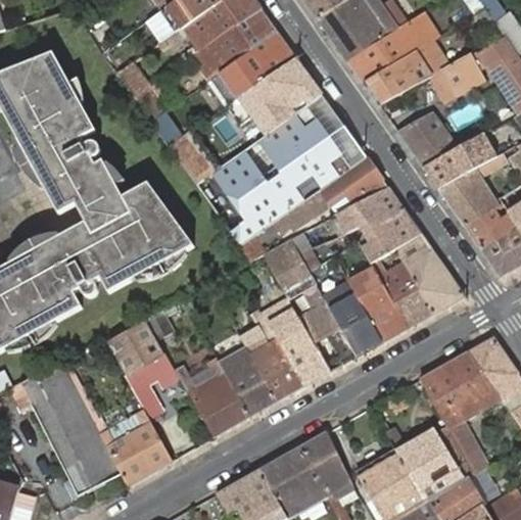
[(174,0),(170,3),(176,11),(155,26),(144,34),(153,46),(157,43),(164,38),(218,0),(174,0)]
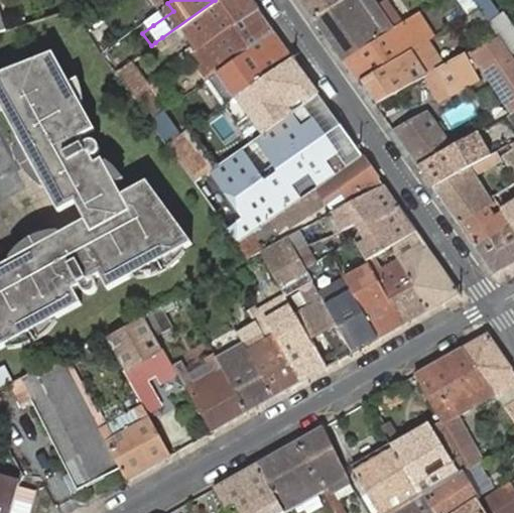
[(257,9),(250,0),(215,0),(162,37),(155,42),(158,47),(163,43),(165,45),(184,32),(193,44),(178,53),(183,59),(187,57),(189,55),(257,9)]
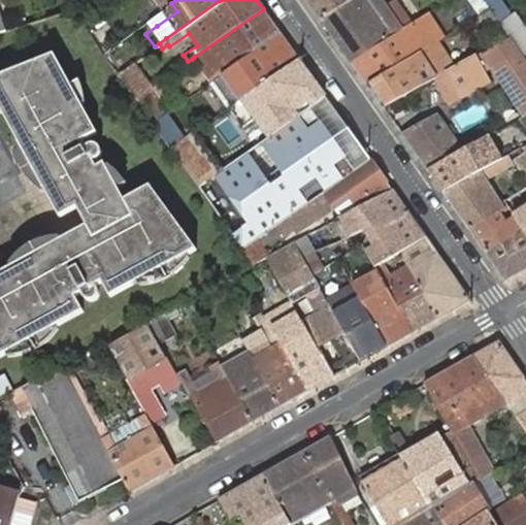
[(306,0),(319,17),(344,0),(306,0)]
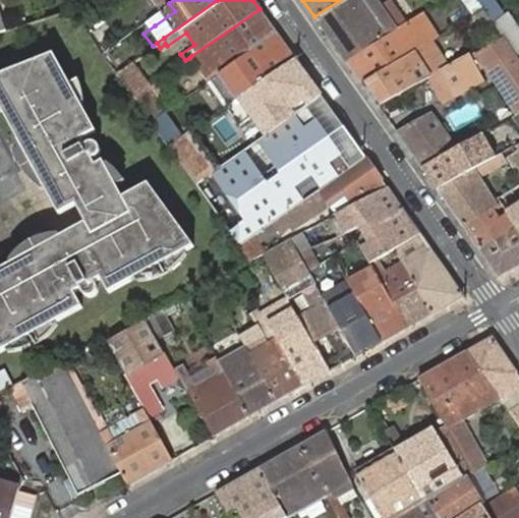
[(383,0),(379,3),(377,0),(340,0),(314,16),(344,57),(395,25),(404,19),(406,19),(392,0),(383,0)]
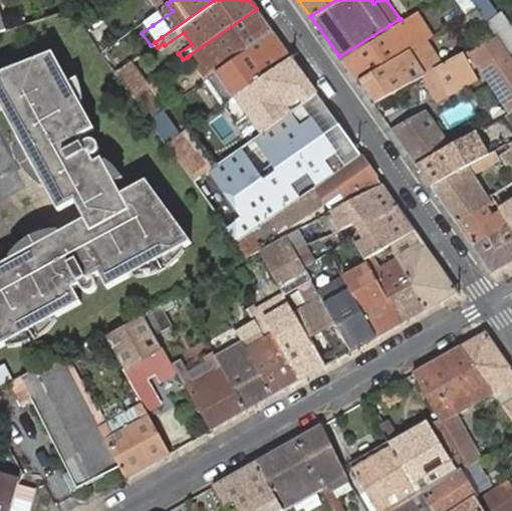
[(458,0),(456,1),(464,13),(467,11),(475,6),(471,0),(458,0)]
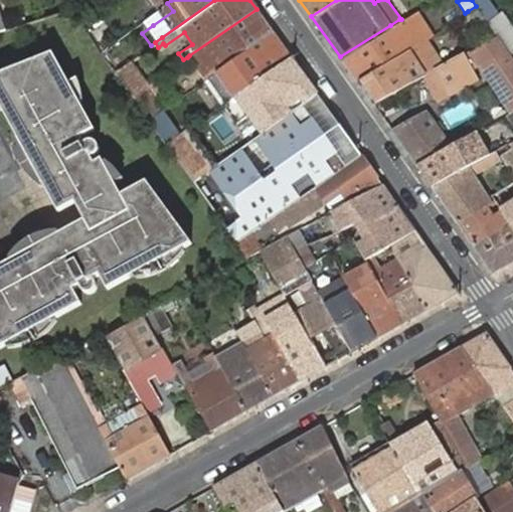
[(472,0),(476,6),(484,18),(492,14),(482,0),(472,0)]
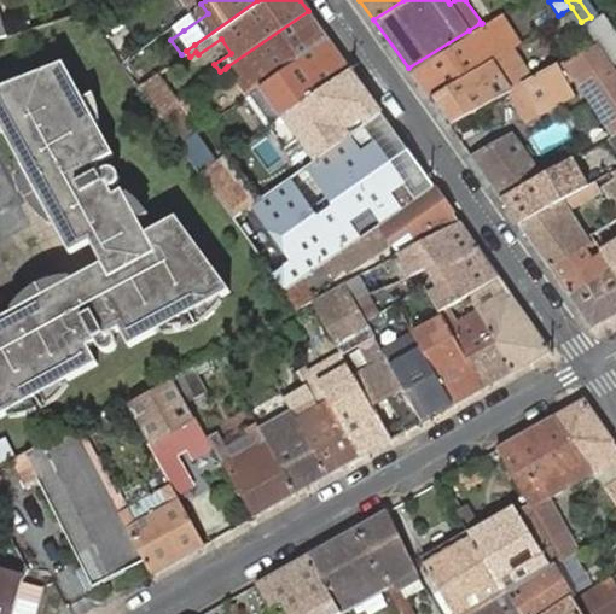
[(571,7),(562,13),(583,46),(593,39),(581,22),(571,7)]
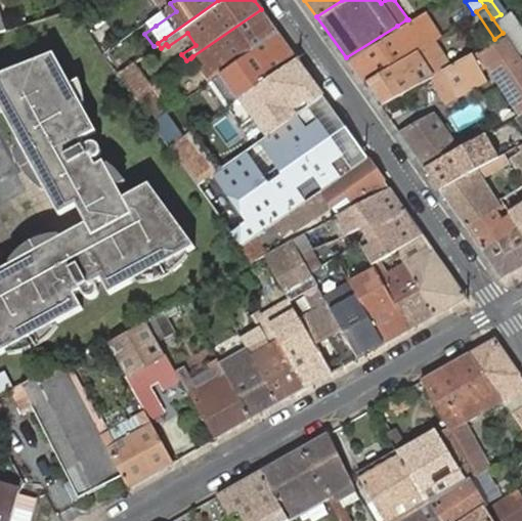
[(277,32),(261,9),(192,56),(198,64),(204,60),(214,76),(220,72),(277,32)]
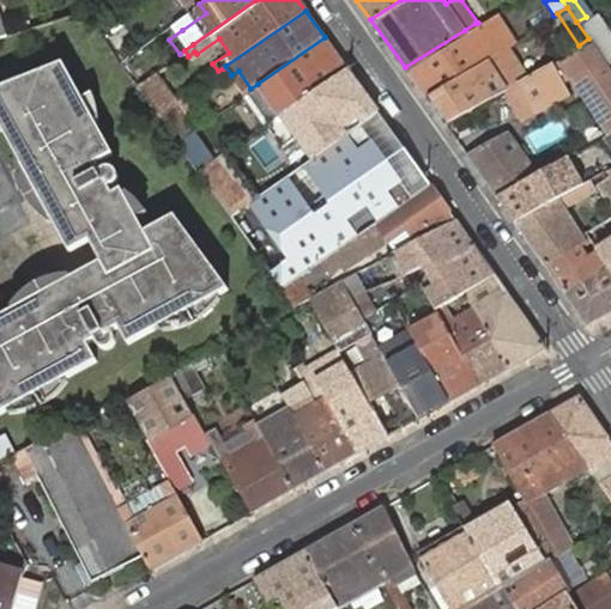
[(478,23),(476,23),(495,52),(500,49),(504,46),(488,17),(478,23)]
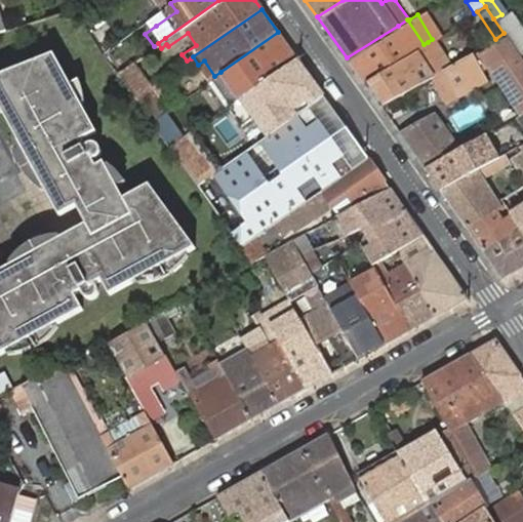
[(513,46),(518,53),(522,50),(522,45),(501,14),(493,18),(504,33),(513,46)]
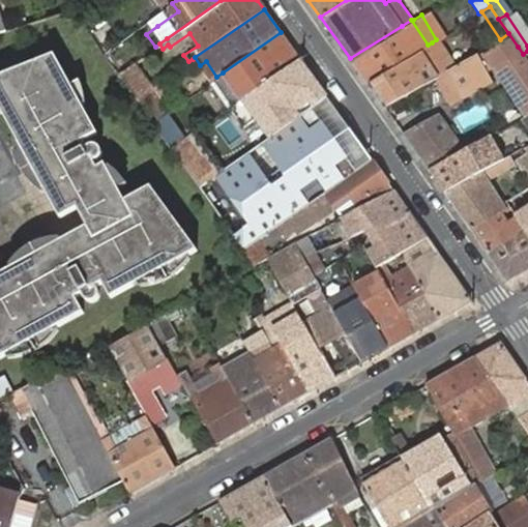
[(428,45),(411,20),(402,26),(350,58),(367,82),(428,45)]
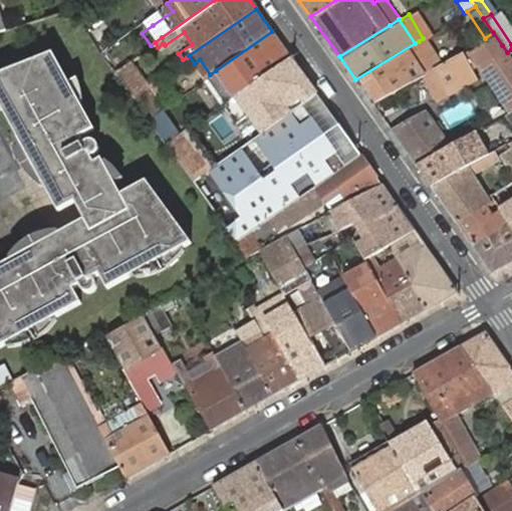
[(289,56),(272,31),(216,70),(234,95),(247,85),(289,56)]
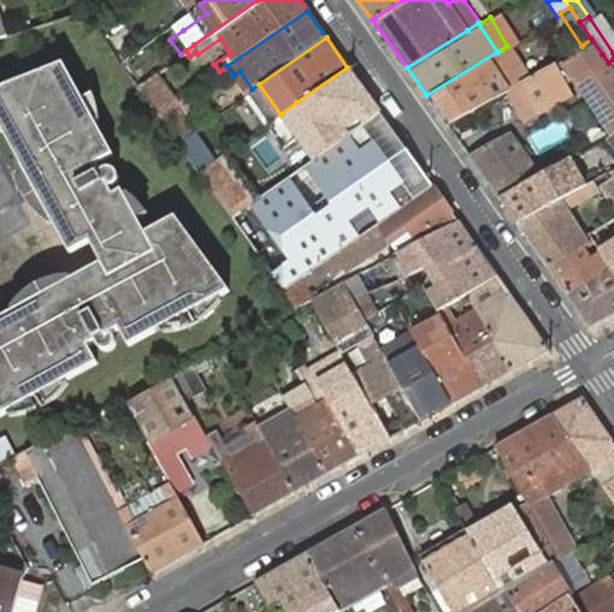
[(608,63),(602,54),(600,55),(590,42),(554,64),(564,79),(572,75),(610,134),(613,131),(613,70),(609,64),(608,63)]
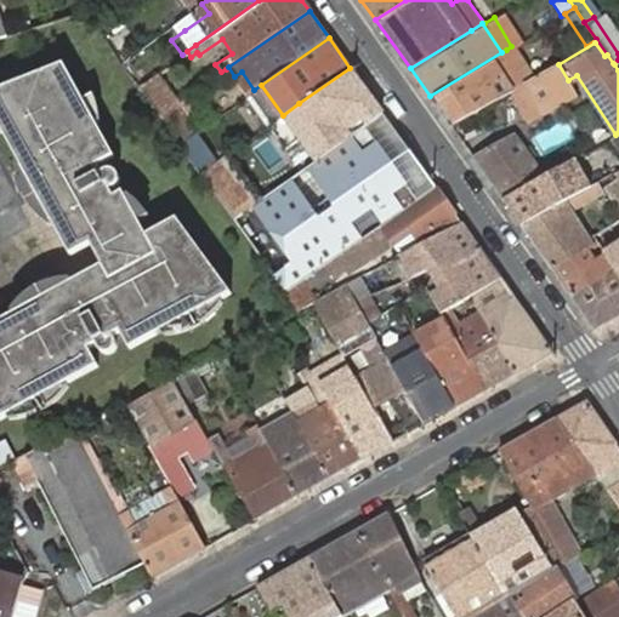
[(511,46),(506,50),(501,52),(430,96),(449,124),(510,89),(520,83),(518,80),(524,76),(532,72),(515,45),(511,46)]
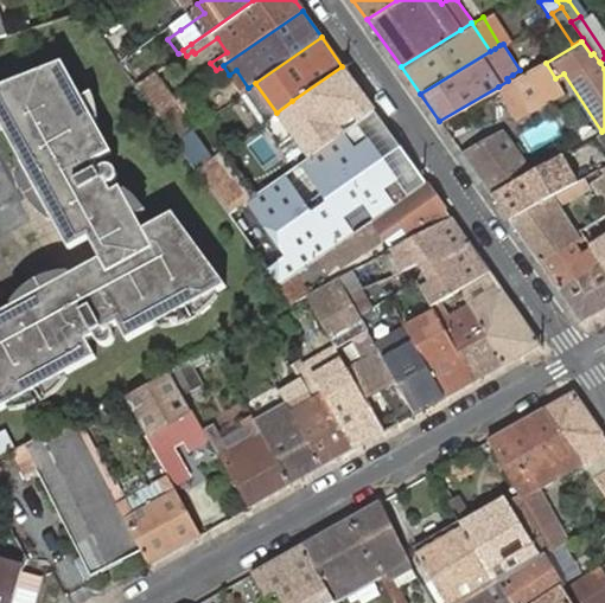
[(0,314),(84,274),(137,248),(122,218),(135,212),(122,190),(120,186),(112,191),(108,184),(113,181),(114,179),(116,177),(116,174),(116,171),(115,168),(113,166),(110,165),(108,164),(106,165),(103,165),(99,168),(94,161),(110,151),(94,120),(81,95),(62,59),(0,83),(0,124),(18,159),(32,187),(42,205),(64,247),(83,237),(95,257),(65,273),(37,288),(8,302),(0,307),(0,314)]
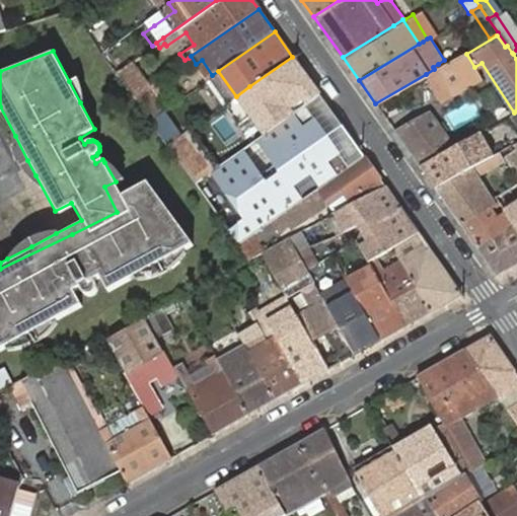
[(466,54),(465,52),(437,68),(434,69),(426,74),(432,86),(430,88),(438,101),(450,93),(479,77),(474,67),(466,54)]
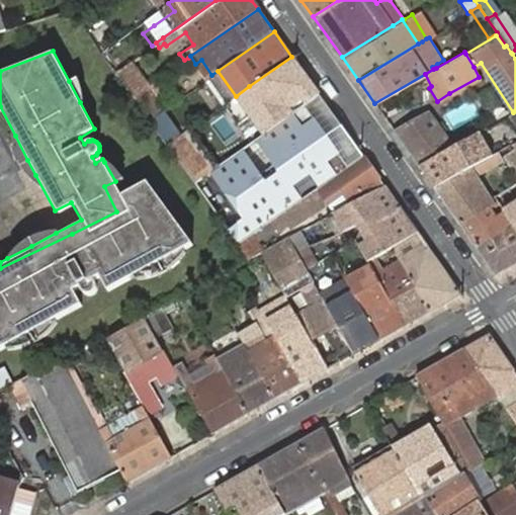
[(195,64),(190,56),(188,58),(204,80),(211,75),(201,60),(195,64)]
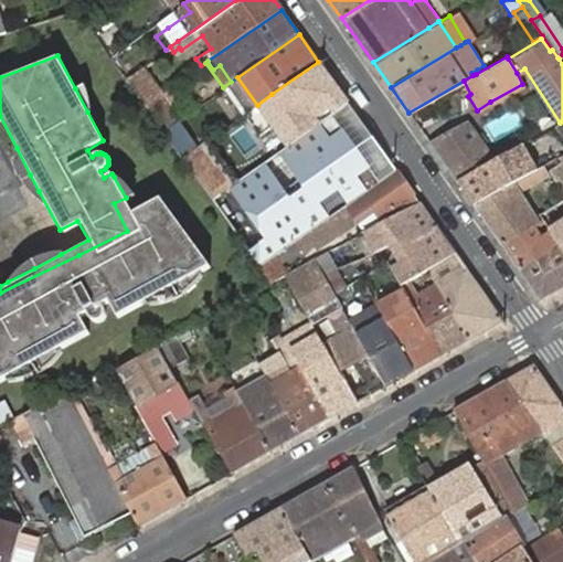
[(272,94),(300,135),(347,101),(318,62),(272,94)]
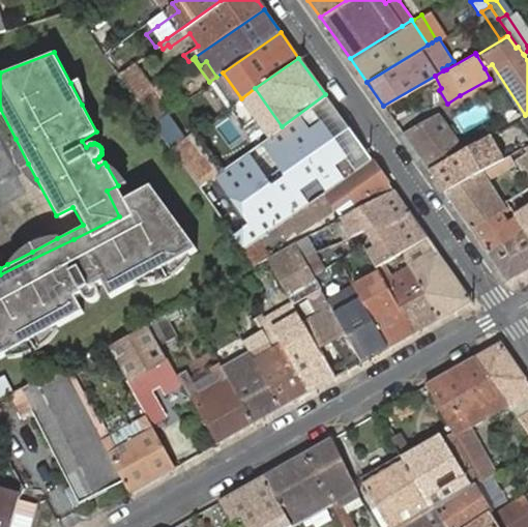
[(133,62),(118,72),(135,97),(150,86),(133,62)]
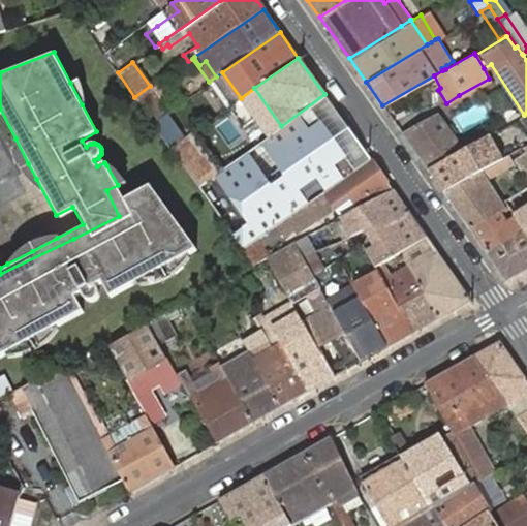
[(70,83),(82,104),(85,102),(80,78),(70,83)]
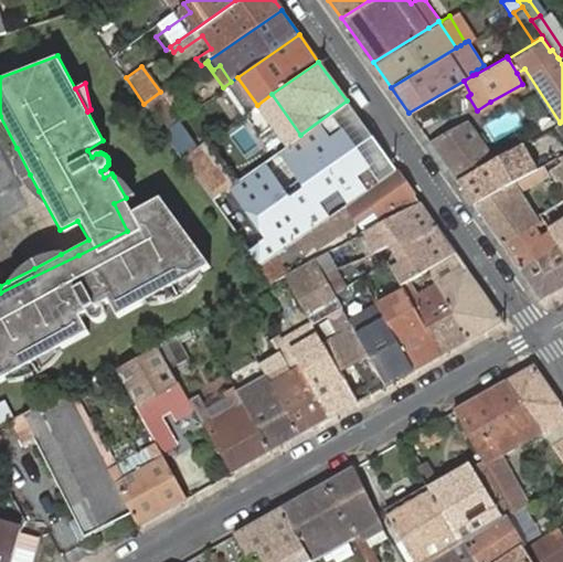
[(171,86),(145,105),(162,129),(177,119),(179,118),(170,104),(179,97),(171,86)]
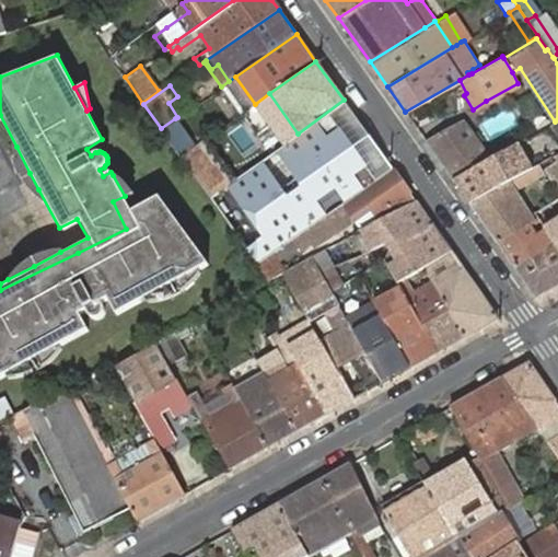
[(235,177),(208,196),(213,205),(256,264),(268,254),(292,238),(392,167),(344,100),(298,134),(235,177)]
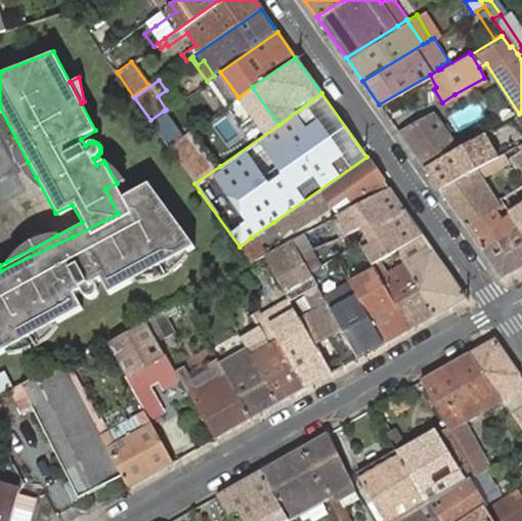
[(181,136),(164,111),(150,120),(168,145),(181,136)]
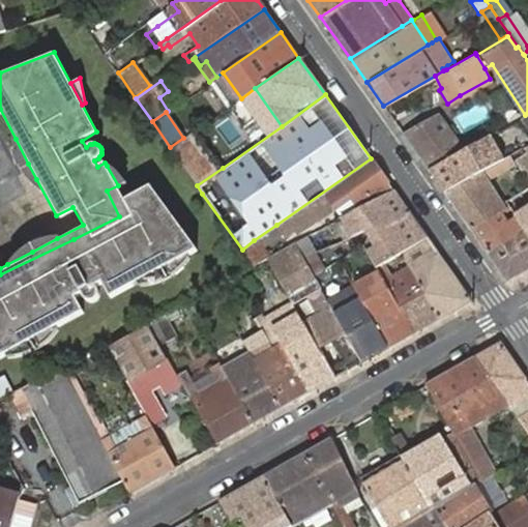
[(402,132),(428,169),(463,149),(440,118),(436,112),(402,132)]
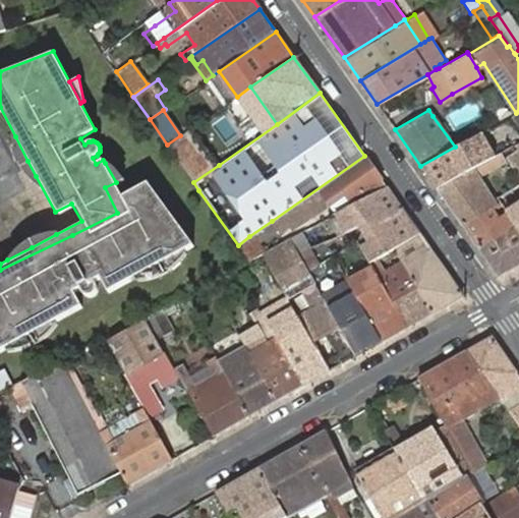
[(180,135),(167,145),(193,182),(219,165),(192,127),(180,135)]
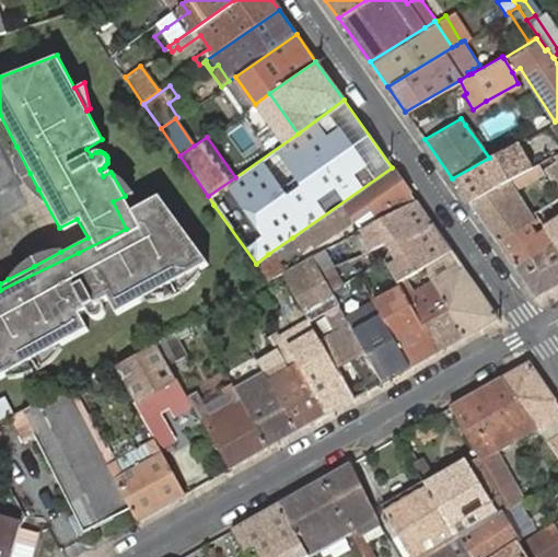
[(529,144),(525,138),(522,140),(516,142),(489,158),(452,178),(468,200),(530,166),(520,150),(529,144)]
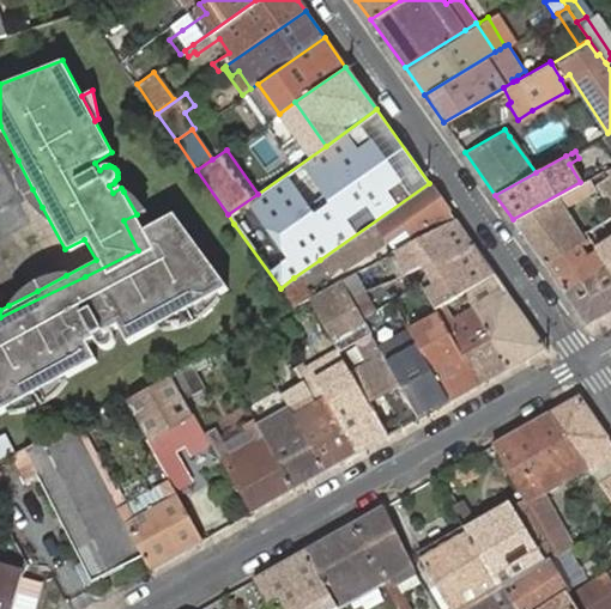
[(23,195),(32,189),(18,160),(14,162),(23,195)]
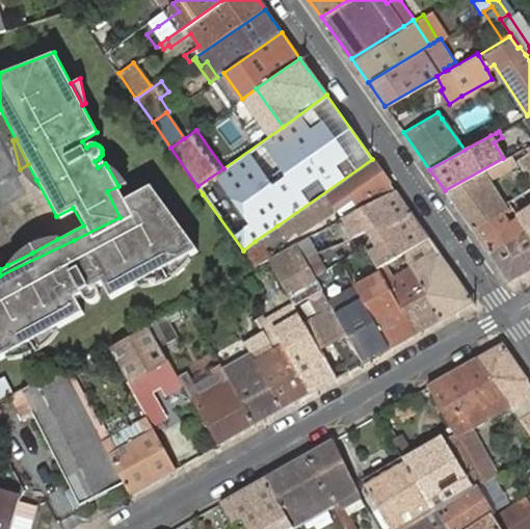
[(529,143),(525,147),(529,153),(518,159),(528,176),(526,178),(529,185),(529,143)]
